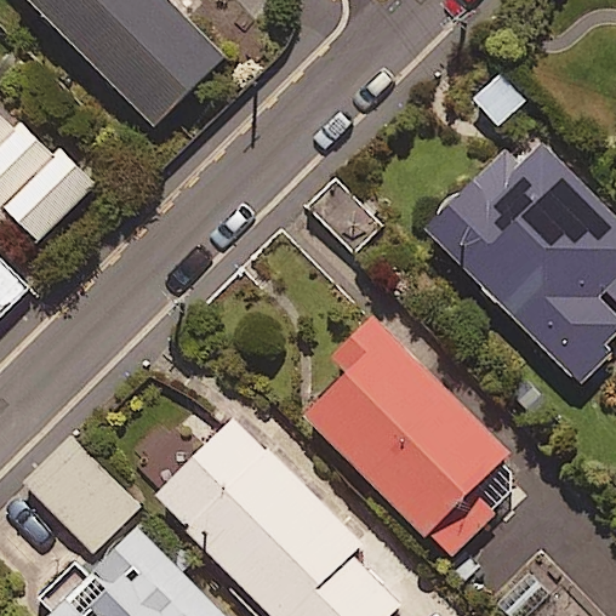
[(221,61),(160,0),(27,0),(153,127),(221,61)]
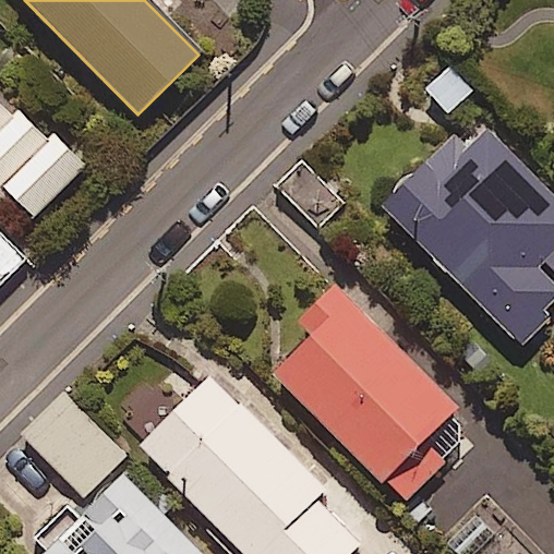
[(16,112),(12,117),(0,105),(0,199),(4,194),(31,219),(82,166),(16,112)]
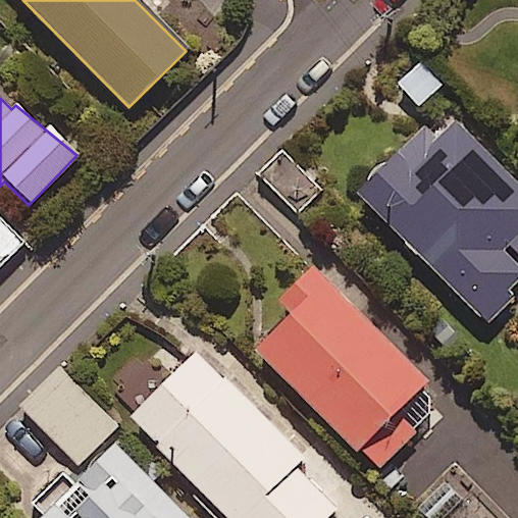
[(517,189),(443,113),(359,195),(487,324),(511,302),(505,296),(517,282),(517,189)]
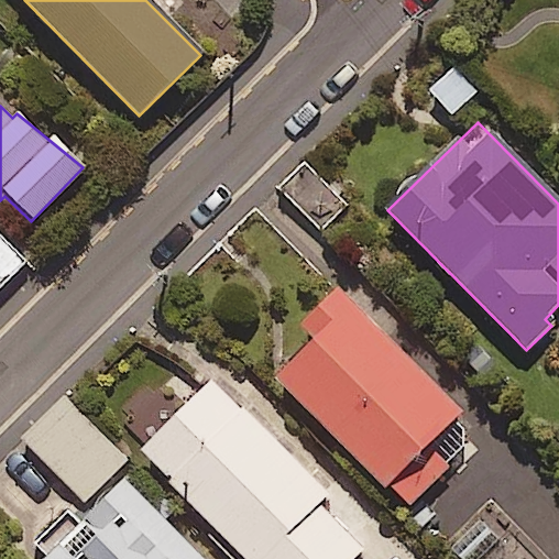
[(0,286),(25,261),(0,237),(0,286)]
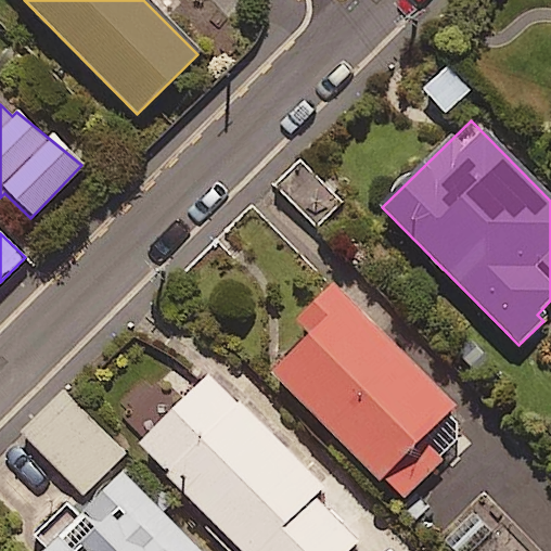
[(460,441),(457,409),(333,287),(296,325),(308,337),(272,374),(401,501),(460,441)]
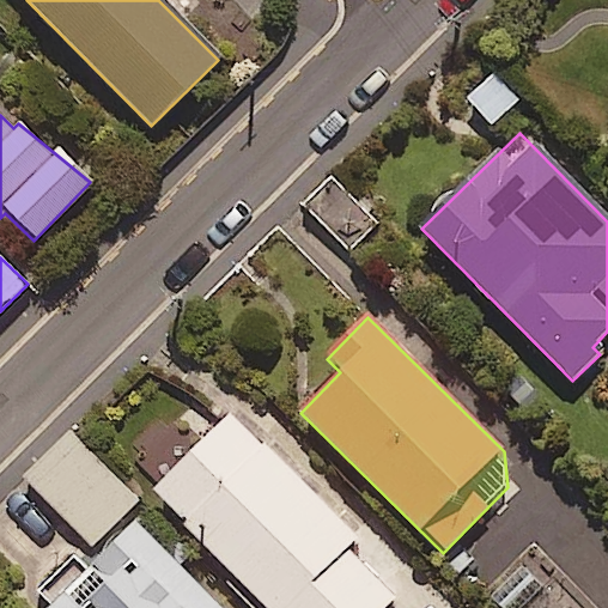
[(353,540),(232,417),(153,494),(265,607),(385,607),(394,601),(344,548),(353,540)]
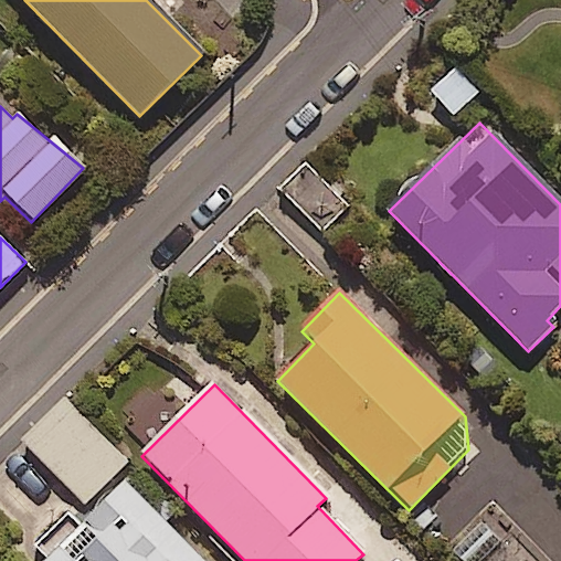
[(124,459),(61,399),(20,441),(84,501),(124,459)]
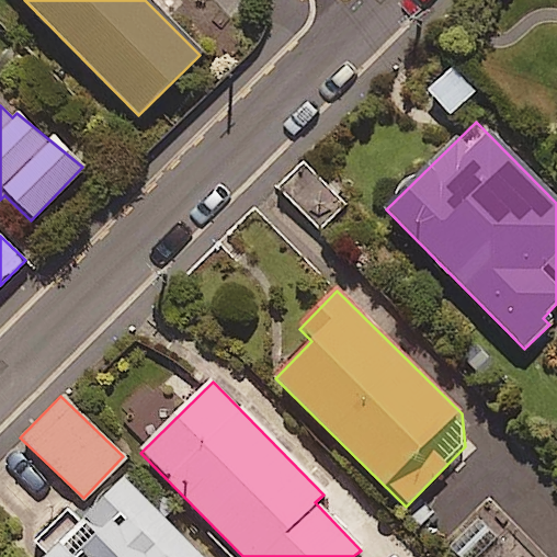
[(196,556),(121,480),(79,522),(66,508),(27,546),(37,556),(196,556)]
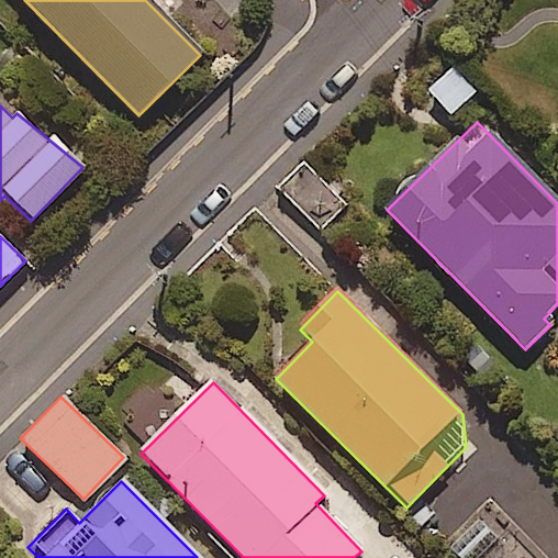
All buildings are outlined.
